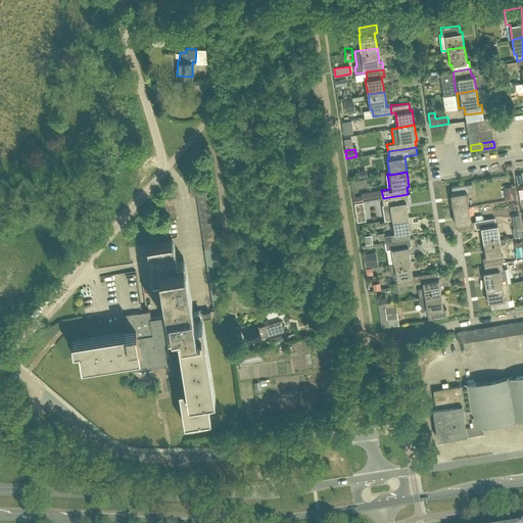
[(191,195),(196,194),(207,193),(206,181),(189,184),(191,195)]
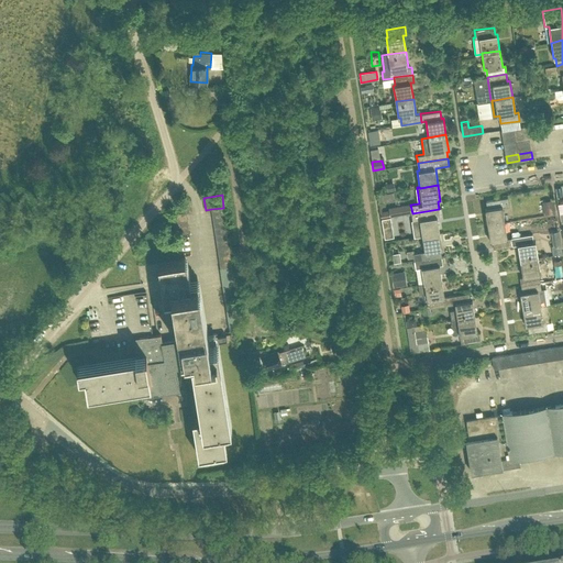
[(538,197),(539,209),(549,208),(548,196),(538,197)]
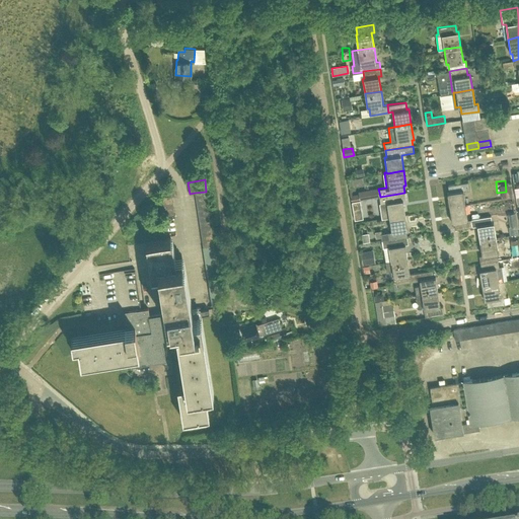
[(449,208),(465,205),(463,190),(469,189),(468,181),(448,184),(449,192),(447,192),(449,208)]
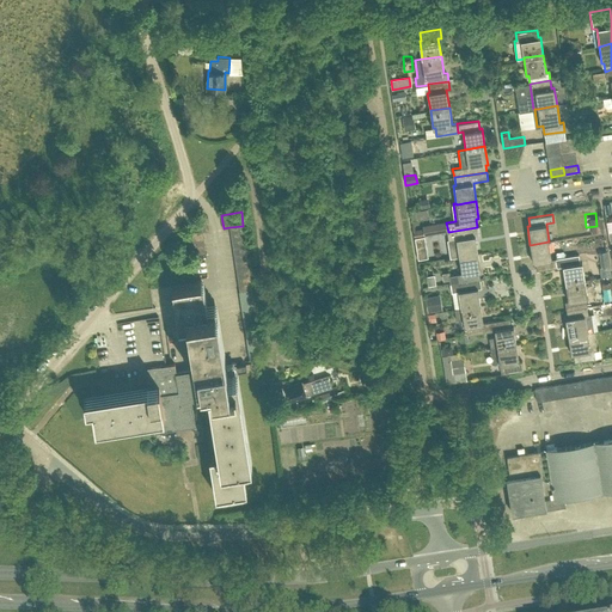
[(203,231),(203,232),(209,231),(208,216),(207,216),(200,218),(202,231),(203,231)]
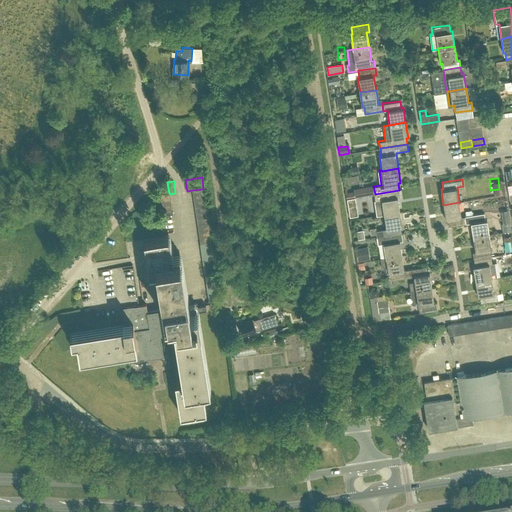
[(376,200),(375,200),(377,215),(383,214),(400,212),(398,197),(400,197),(399,190),(382,192),(375,194),(376,200)]
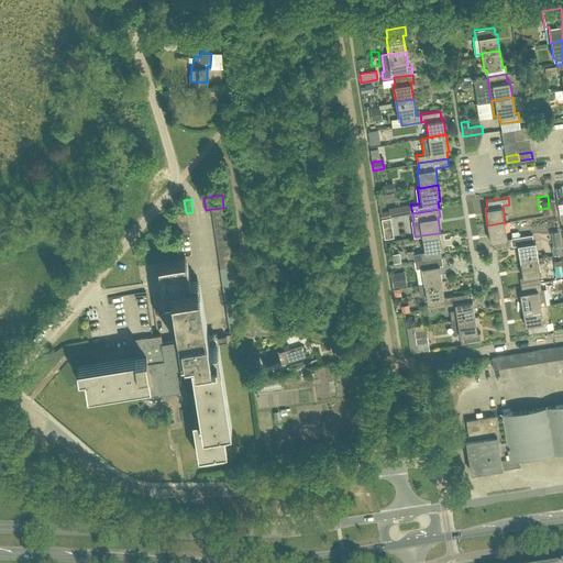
[(188,220),(187,213),(187,212),(186,212),(174,214),(175,222),(188,220)]
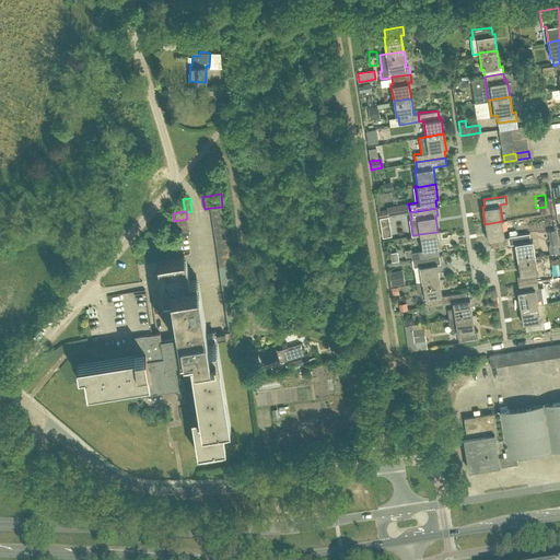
[(511,244),(510,236),(504,236),(502,221),(485,224),(488,241),(490,240),(491,247),(492,247),(500,246),(511,244)]
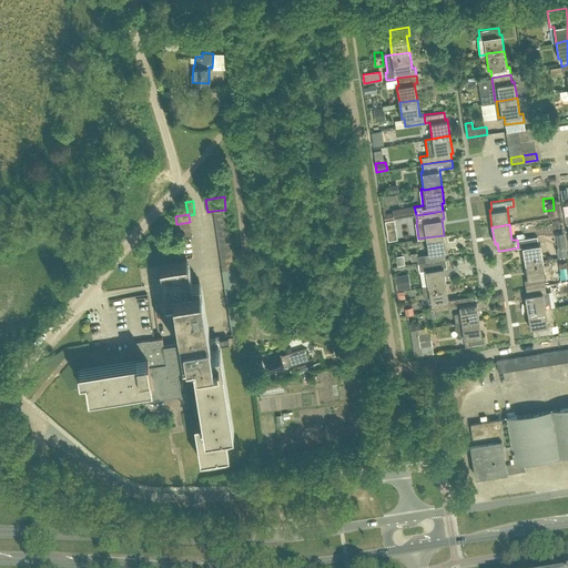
[(428,254),(417,255),(418,263),(445,259),(444,252),(446,252),(444,235),(425,237),(428,254)]
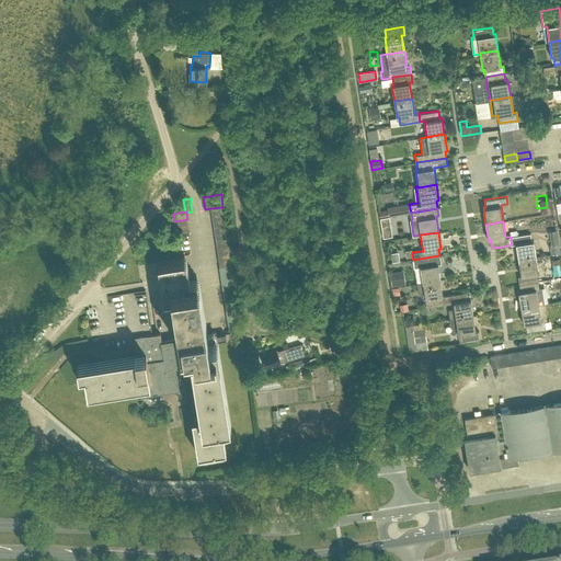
[(518,260),(536,256),(534,241),(531,241),(530,233),(511,237),(512,244),(516,243),(518,260)]
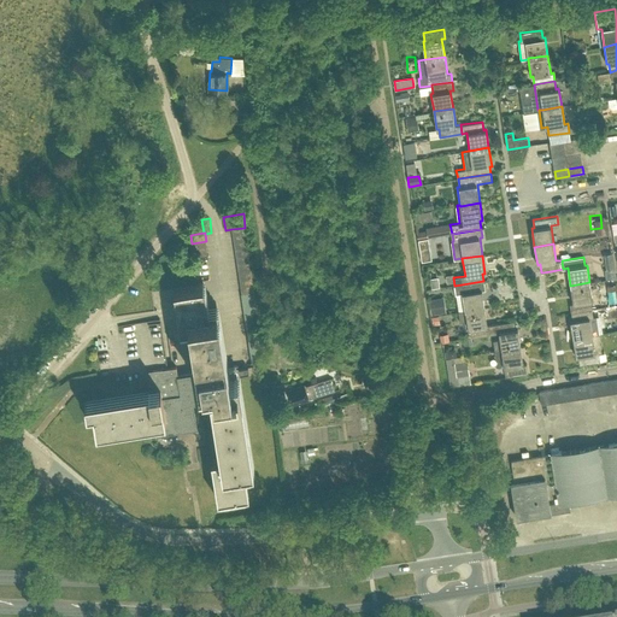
[(606,280),(616,277),(615,268),(605,269),(606,280)]
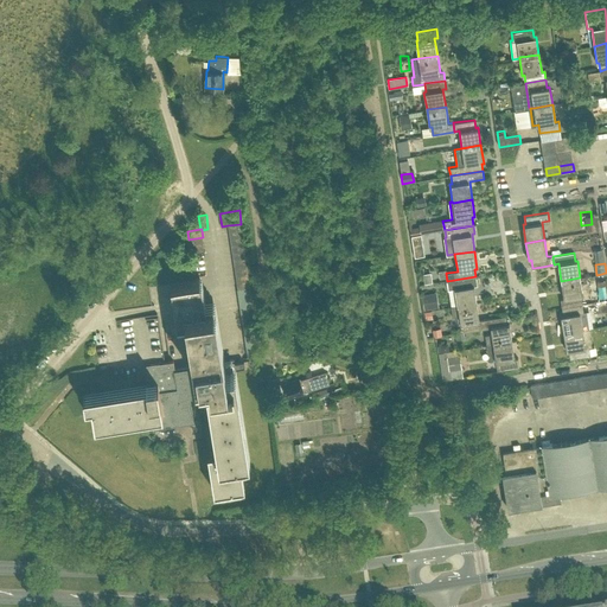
[(455,280),(447,281),(448,291),(452,307),(477,302),(474,286),(478,286),(475,276),(455,280)]
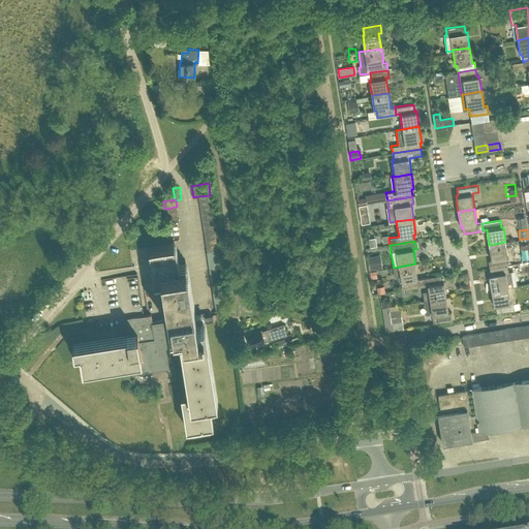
[(74,353),(80,352),(83,370),(132,362),(134,373),(151,370),(169,367),(166,346),(170,345),(182,344),(190,392),(181,393),(186,428),(199,426),(213,424),(213,419),(210,401),(218,400),(206,323),(206,321),(205,313),(195,314),(188,262),(179,263),(176,242),(169,242),(149,246),(154,280),(163,279),(169,318),(152,321),(151,314),(148,314),(144,315),(129,317),(131,325),(135,324),(136,334),(128,335),(116,337),(96,340),(72,344),(74,353)]
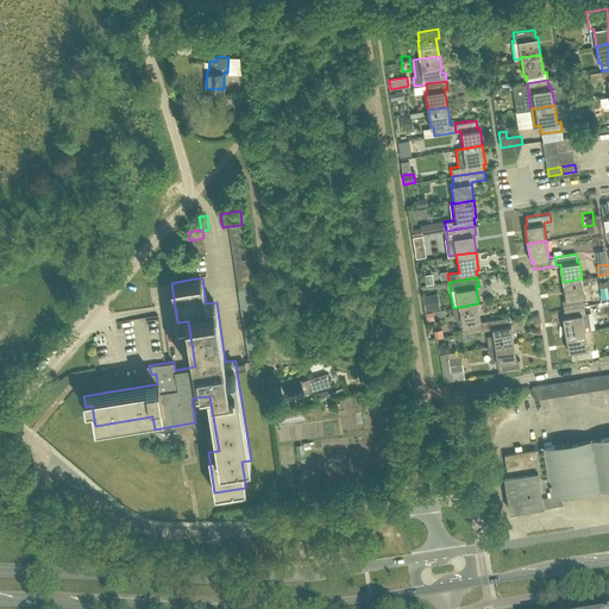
[(564,308),(584,305),(583,297),(585,297),(582,278),(563,282),(566,299),(563,300),(564,308)]
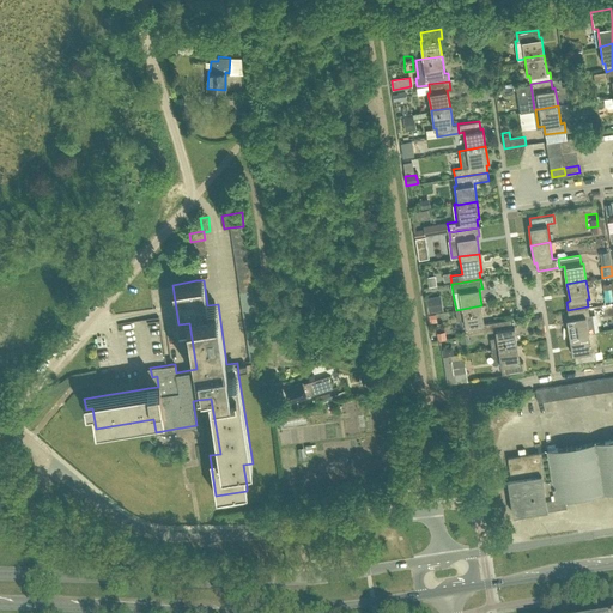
[(490,332),(489,322),(484,323),(481,305),(456,310),(457,320),(463,320),(465,327),(467,327),(468,335),(490,332)]
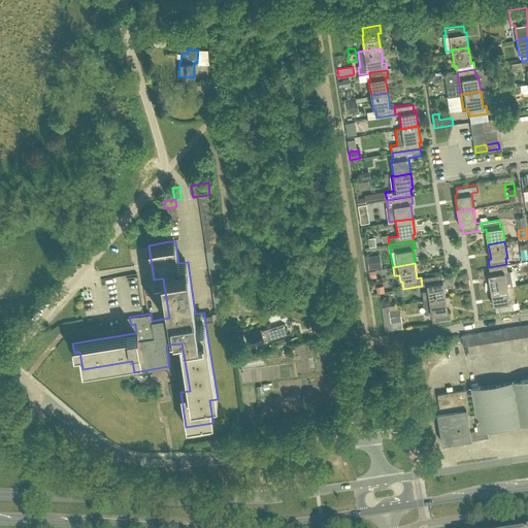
[(490,290),(513,286),(509,270),(507,271),(506,264),(489,267),(490,273),(488,274),(490,290)]
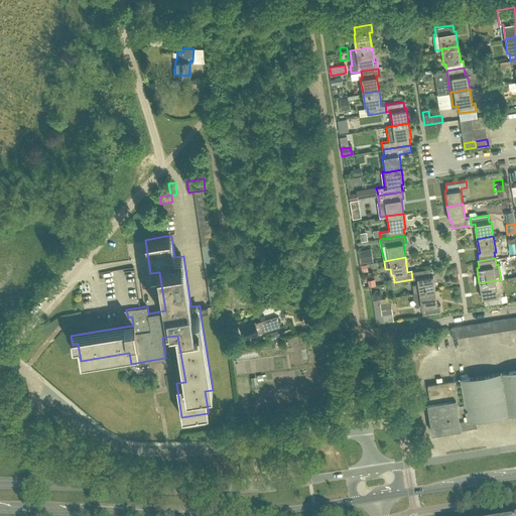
[(413,293),(419,292),(435,290),(433,275),(431,275),(429,268),(411,271),(412,279),(416,278),(417,284),(412,285),(413,293)]
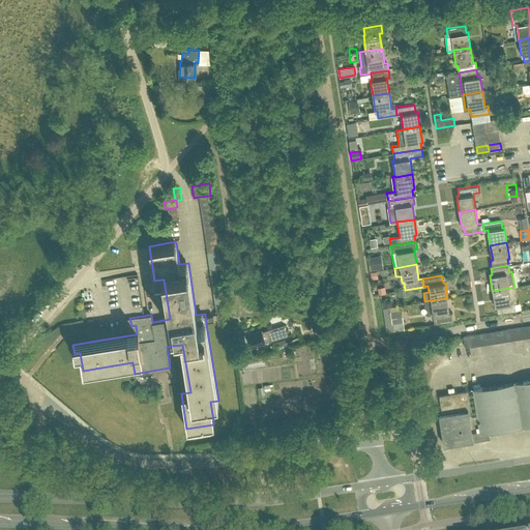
[(514,287),(492,291),(494,306),(496,305),(497,313),(516,310),(514,303),(517,302),(514,287)]
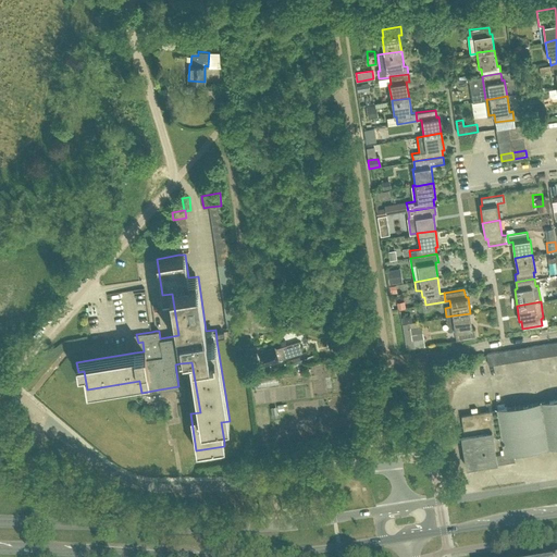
[(470,313),(453,316),(446,317),(447,325),(454,325),(455,332),(457,332),(458,339),(477,336),(475,329),(472,329),(470,313)]
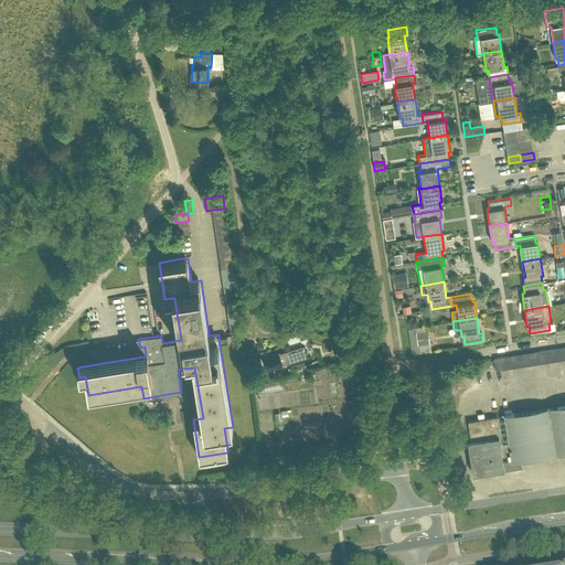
[(306,358),(302,347),(286,351),(279,353),(279,352),(263,356),(267,370),(289,363),(289,362),(306,358)]
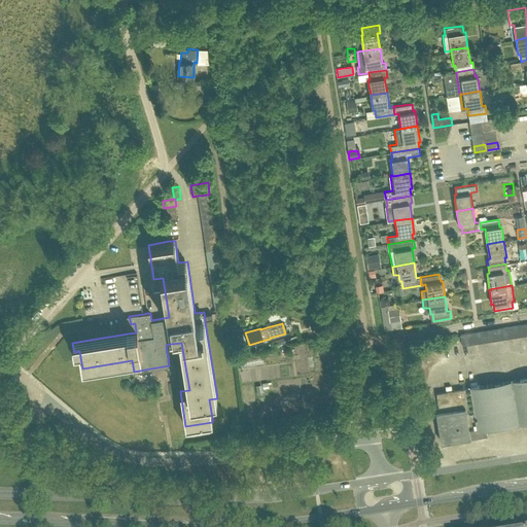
[(526,420),(526,377),(470,386),(470,387),(436,392),(440,415),(436,416),(441,440),(469,434),(469,438),(487,435),(486,427),(526,420)]
